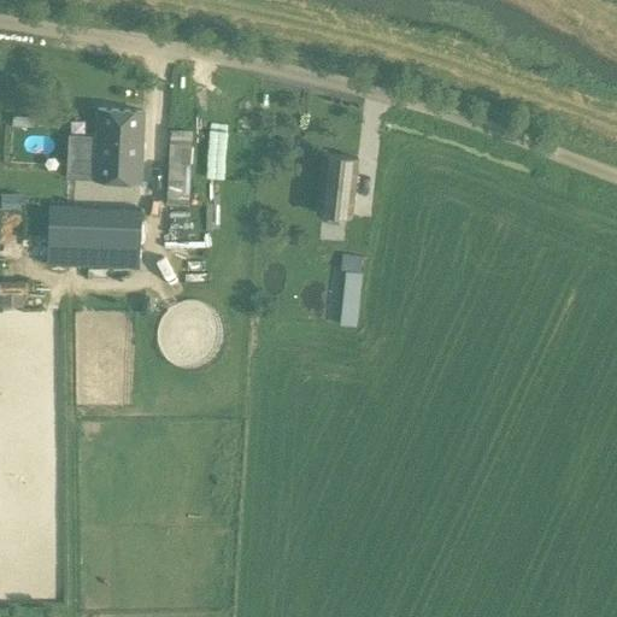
[(98,110),(94,180),(140,181),(144,112),(98,110)]
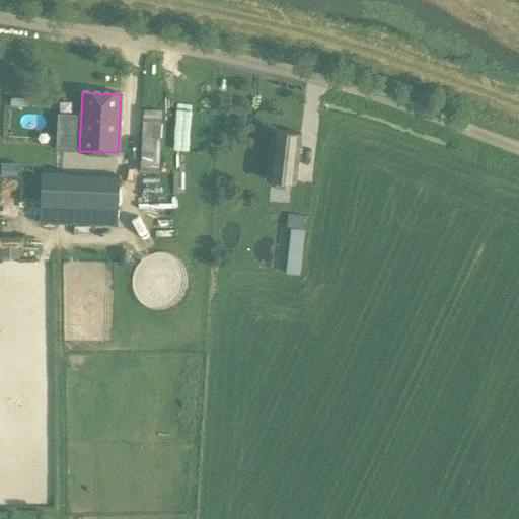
[(10,97),(10,105),(28,106),(28,97),(10,97)]
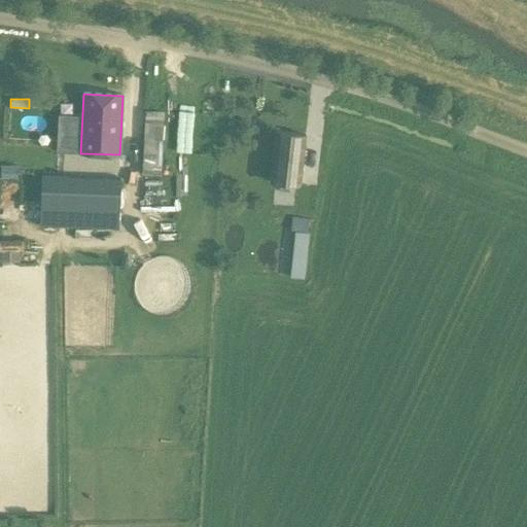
[(165,112),(145,110),(142,175),(161,176),(165,112)]
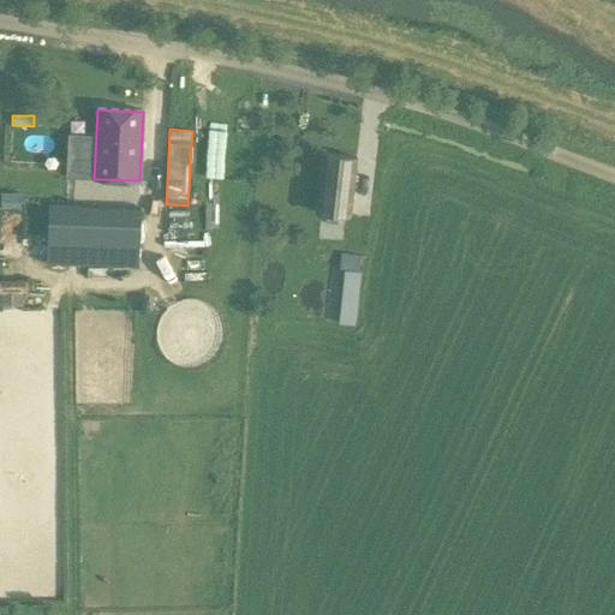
[(323,155),(318,197),(316,213),(350,216),(351,201),(356,159),(323,155)]
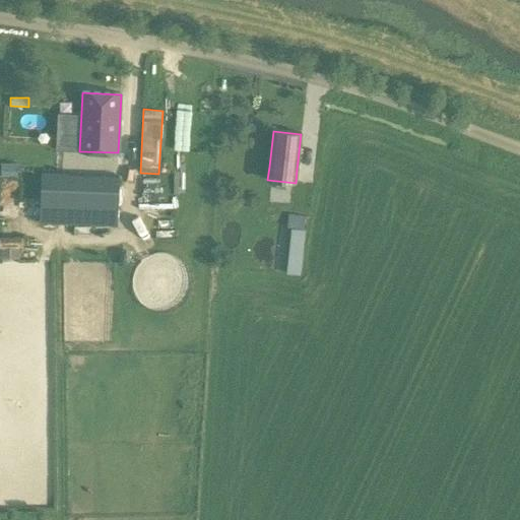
[(18,176),(18,163),(1,163),(1,176),(18,176)]
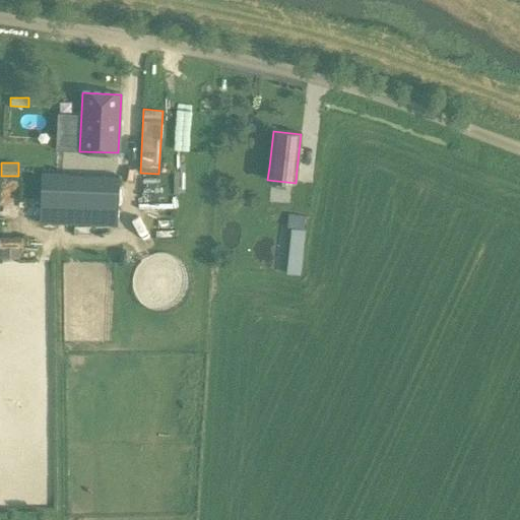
[(117,224),(118,205),(119,174),(79,173),(42,171),(40,221),(117,224)]
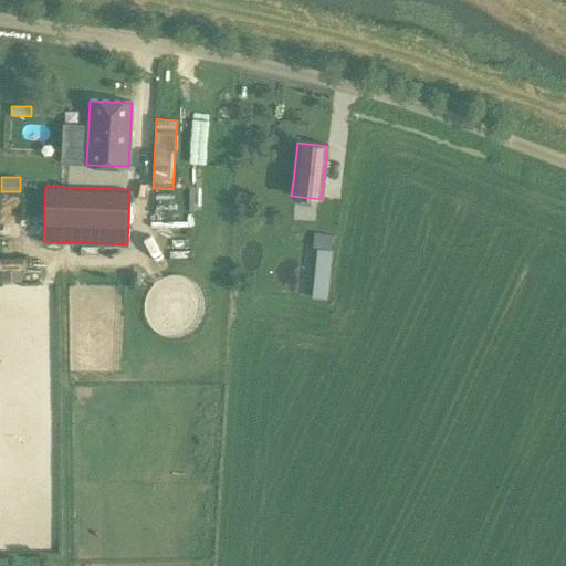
[(312,248),(316,248),(311,297),(326,299),(331,250),(333,236),(314,233),(312,248)]
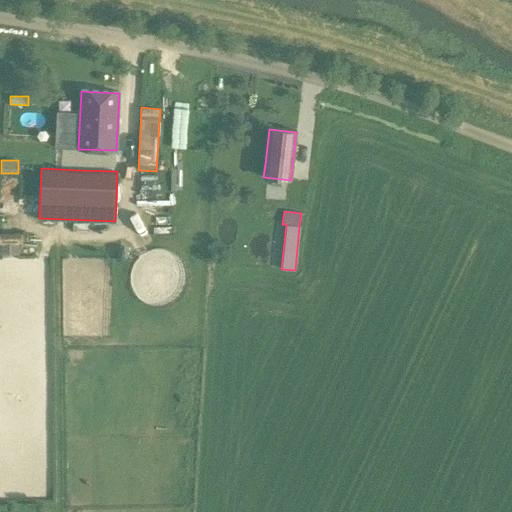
[(17,243),(1,243),(1,253),(17,253),(17,243)]
